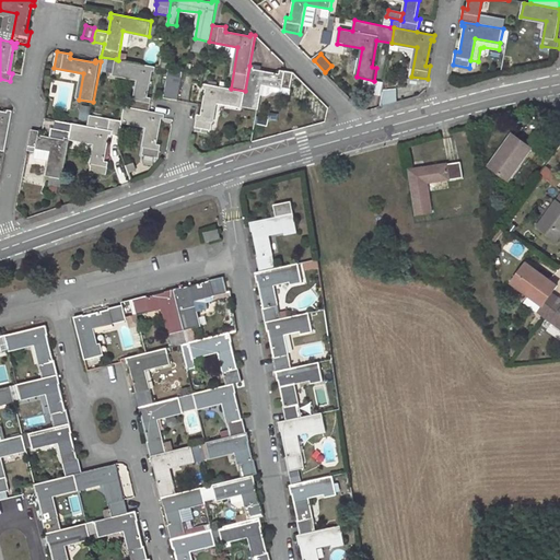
[(139,79),(133,108),(150,112),(152,98),(148,98),(152,71),(155,72),(156,67),(118,60),(116,59),(113,74),(139,79)]
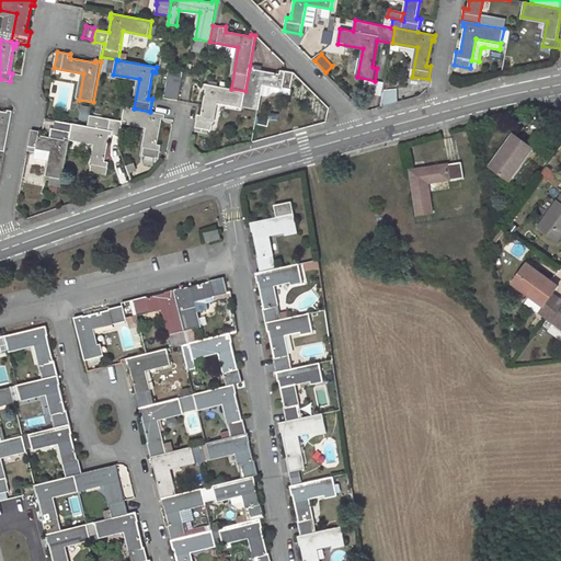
[(293,89),(290,88),(293,73),(281,69),(279,73),(254,69),(254,67),(250,66),(245,91),(242,106),(258,109),(263,83),(282,88),(281,93),(292,95),(293,89)]
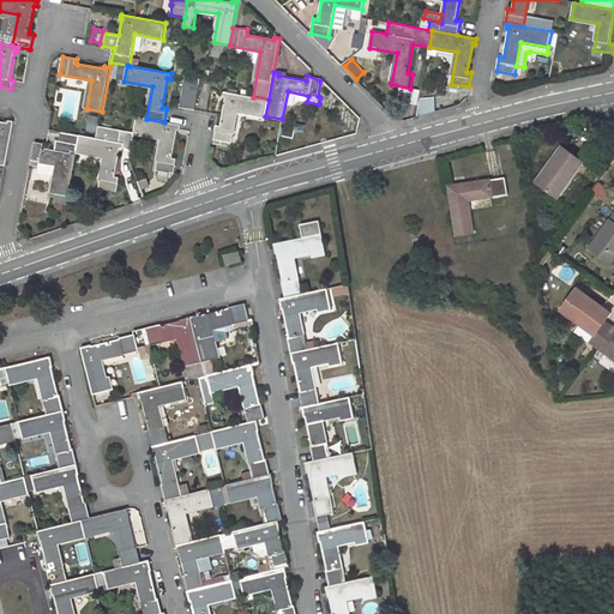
[(187,77),(181,107),(196,110),(202,79),(187,77)]
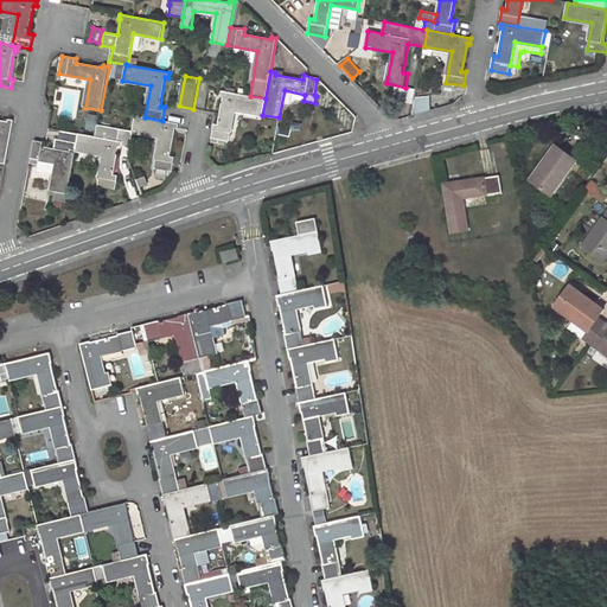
[(213,123),(210,142),(225,145),(227,141),(229,142),(235,110),(262,115),(266,98),(250,96),(222,90),(221,96),(223,97),(218,125),(213,123)]
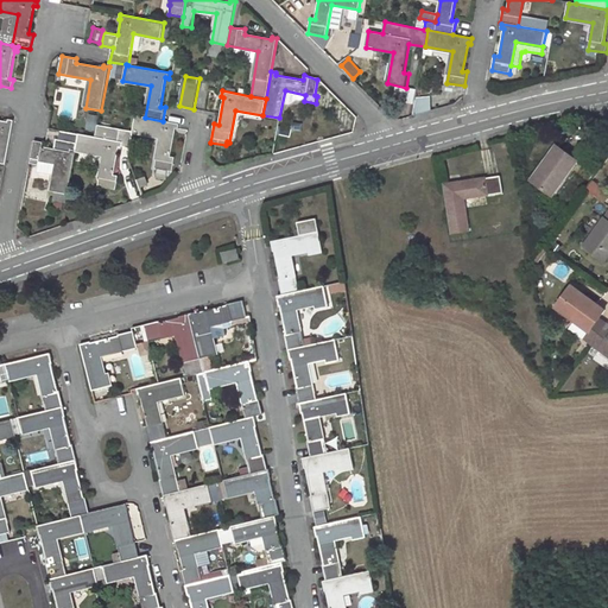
[(416,113),(432,113),(432,96),(416,96),(416,113)]
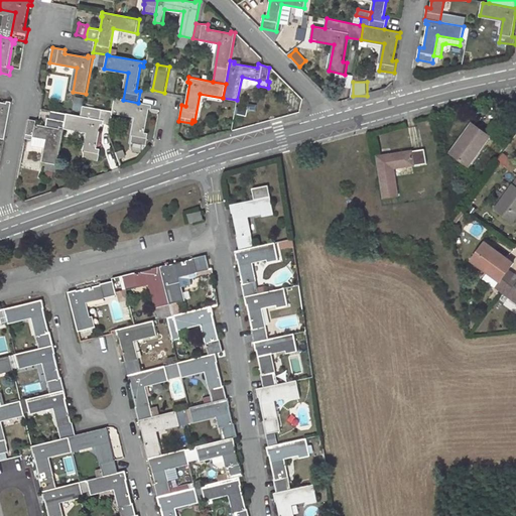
[(116,99),(113,112),(136,116),(131,143),(146,146),(149,134),(145,133),(149,109),(151,109),(152,105),(138,103),(123,100),(116,99)]
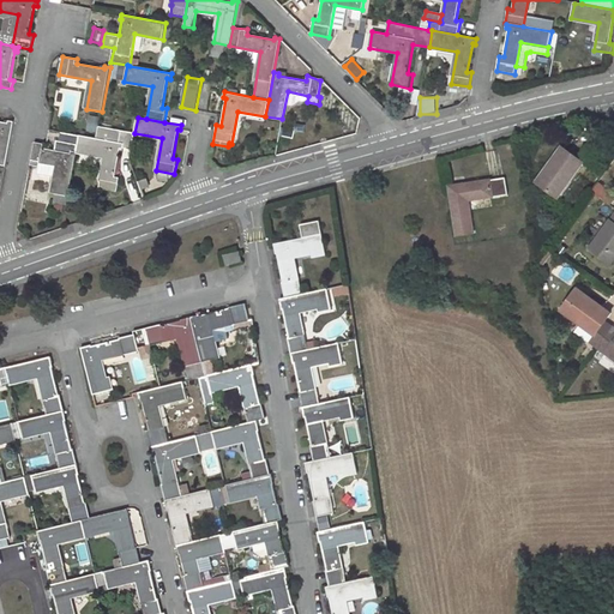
[(0,164),(6,166),(14,121),(8,120),(8,124),(0,121),(0,164)]
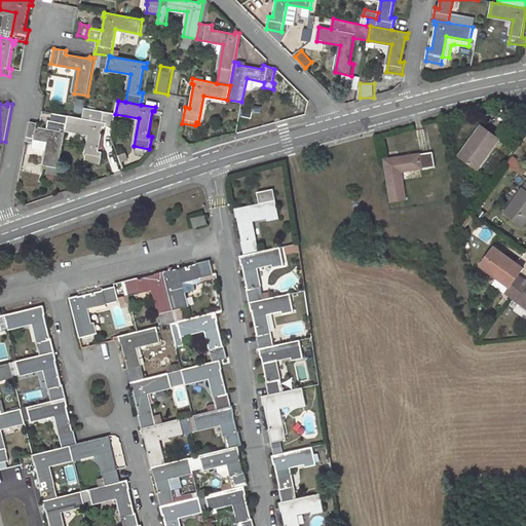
[(90,135),(84,161),(100,164),(103,152),(99,151),(104,126),(112,128),(115,114),(85,108),(83,118),(68,116),(66,130),(90,135)]
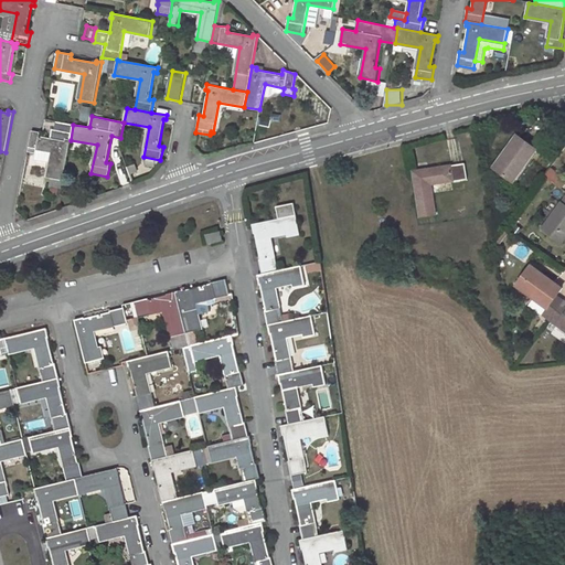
[(51,138),(40,137),(40,132),(32,130),(28,152),(36,153),(36,149),(53,152),(49,177),(50,178),(50,188),(62,189),(71,140),(73,125),(56,121),(55,130),(52,129),(51,138)]
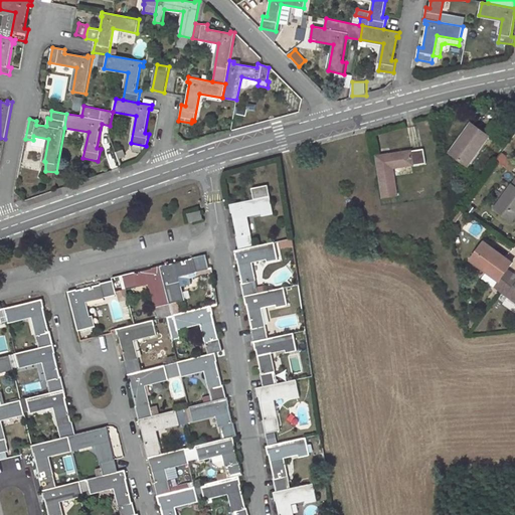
[(472,124),(451,153),(467,166),(489,136),(472,124)]
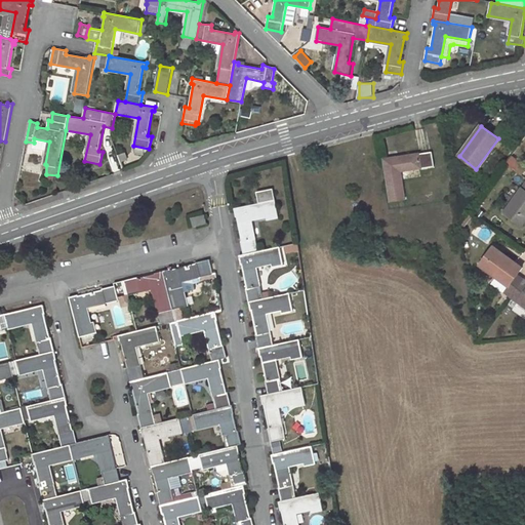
[(398,158),(384,160),(391,202),(405,200),(400,171),(420,168),(420,169),(434,167),(432,152),(405,156),(401,160),(398,160),(398,158)]
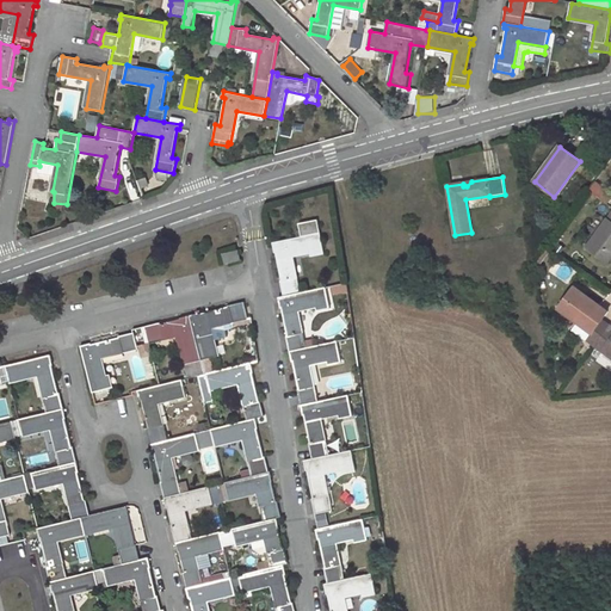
[(597,179),(590,189),(603,199),(610,189),(597,179)]
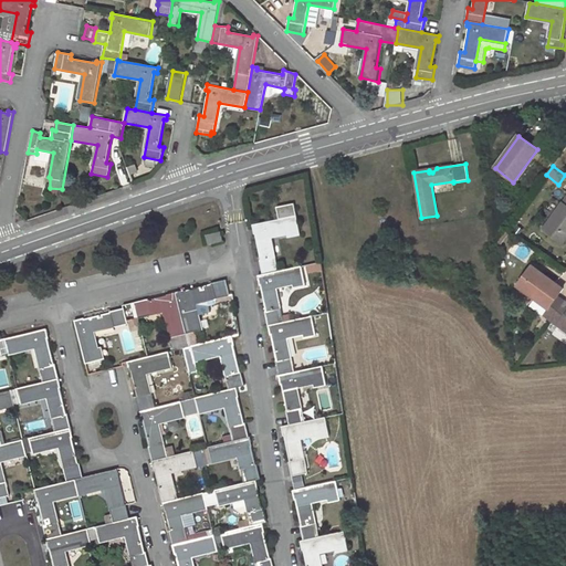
[(280,220),(253,224),(254,230),(255,230),(261,260),(260,261),(263,275),(279,272),(276,258),(275,258),(271,238),(289,233),(290,237),(301,234),(294,205),(276,207),(280,220)]
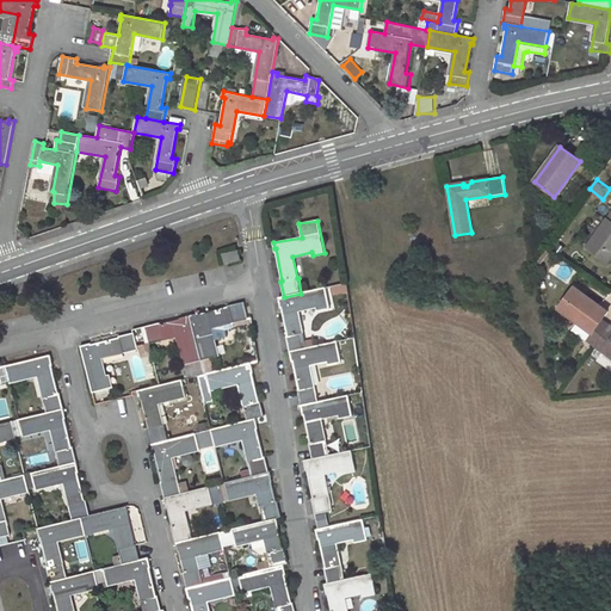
[(610,223),(606,221),(586,248),(608,264),(610,258),(610,223)]
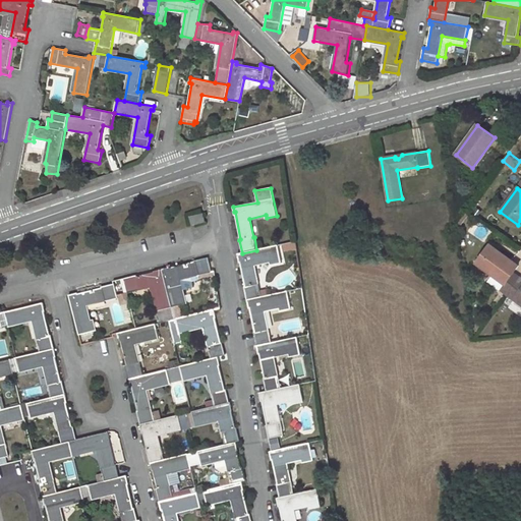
[(204,215),(191,218),(193,225),(206,222),(204,215)]
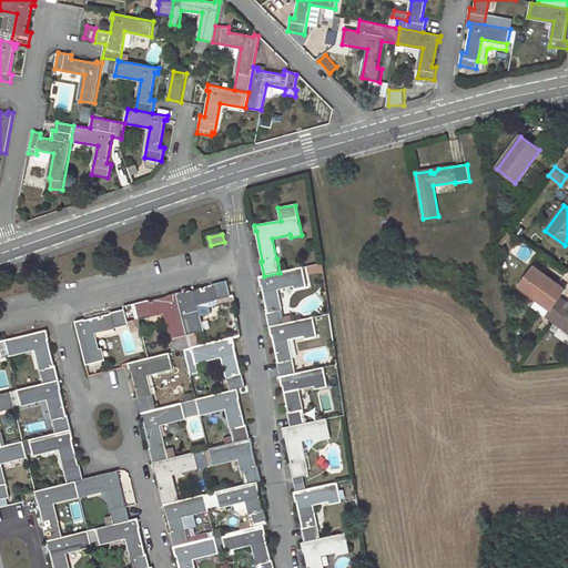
[(323,264),(312,266),(313,274),(324,271),(323,264)]
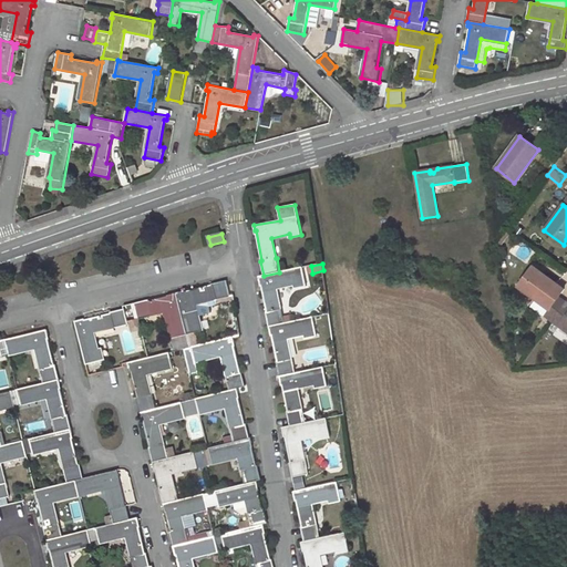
[(565,302),(558,297),(564,290),(533,267),(518,286),(549,309),(545,316),(553,320),(565,302)]
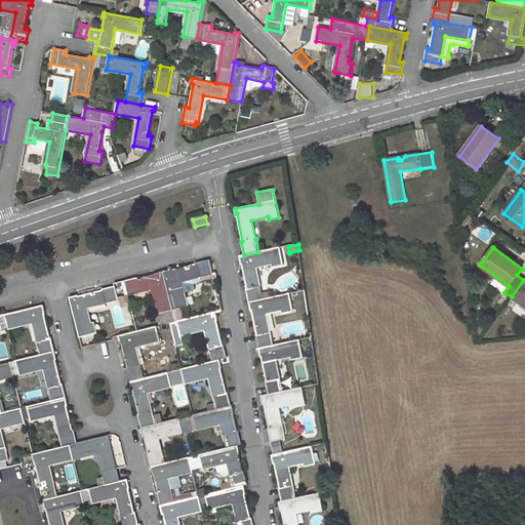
[(244,255),(240,256),(241,261),(242,260),(248,288),(246,288),(249,301),(272,297),(271,292),(264,293),(261,286),(260,286),(256,267),(274,264),(274,267),(284,265),(281,248),(258,252),(244,255)]
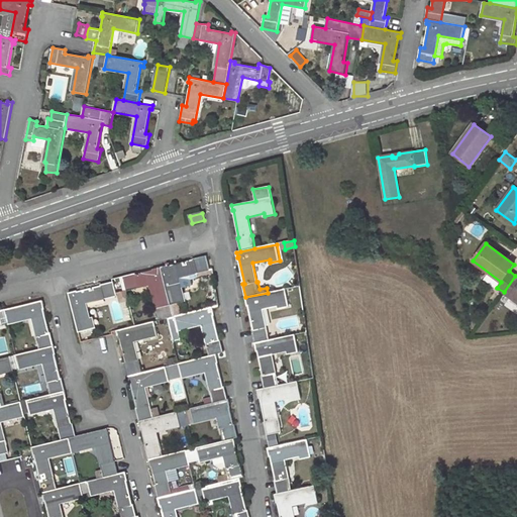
[(167,267),(162,268),(171,305),(183,301),(182,295),(183,295),(179,278),(197,273),(197,275),(210,270),(207,256),(194,260),(194,261),(167,268),(167,267)]
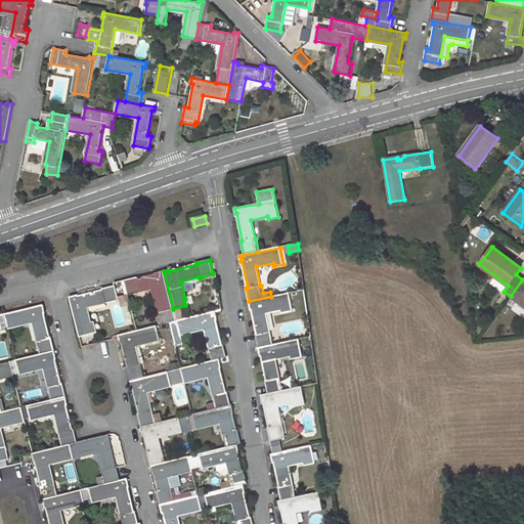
[(137,277),(125,281),(129,295),(129,296),(142,293),(141,291),(154,289),(160,312),(173,309),(164,271),(158,273),(159,274),(138,278),(137,277)]
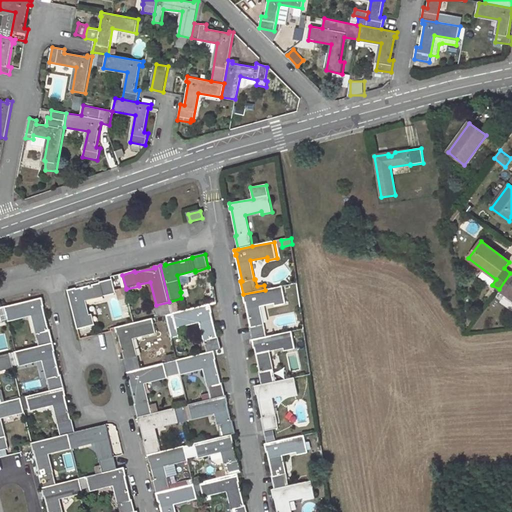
[(511,273),(510,273),(499,289),(511,299),(511,273)]
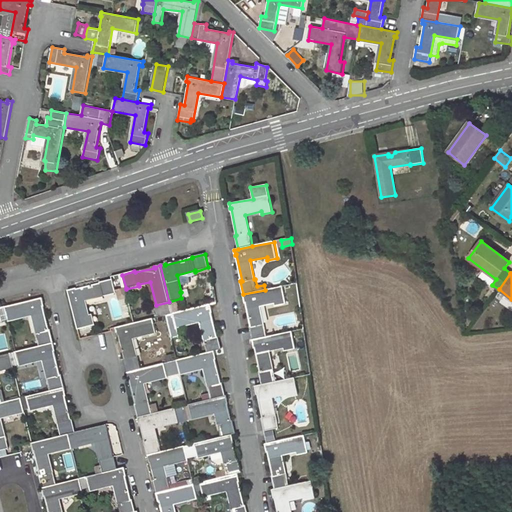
[(73,289),(68,290),(78,329),(94,326),(92,316),(89,316),(86,300),(103,296),(104,297),(116,293),(113,279),(100,282),(100,284),(74,290),(73,289)]
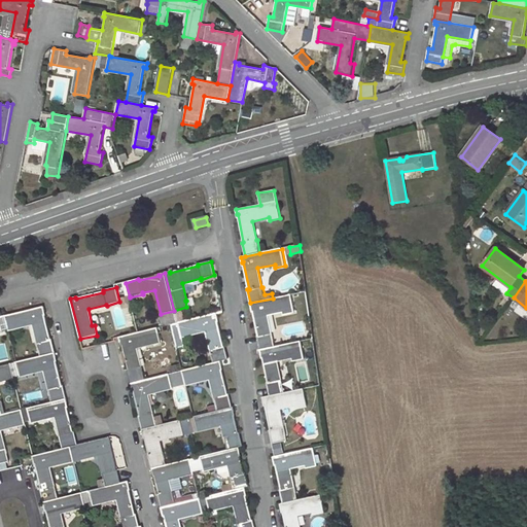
[(273,299),(250,303),(251,308),(252,308),(258,336),(257,337),(260,349),(275,346),(272,332),(271,334),(268,314),(284,311),(284,314),(294,312),(291,294),(273,299)]
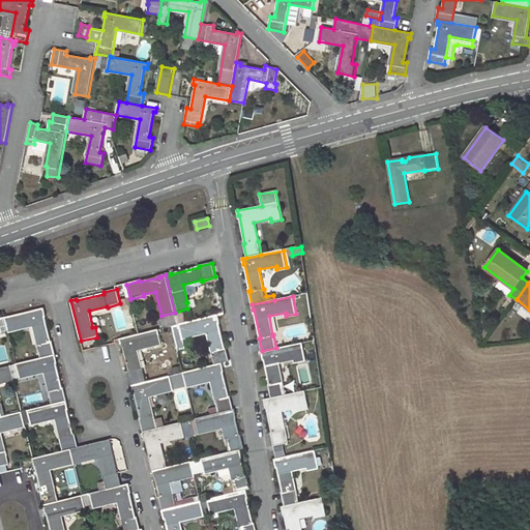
[(130,298),(121,300),(124,310),(133,307),(130,299),(130,298)]
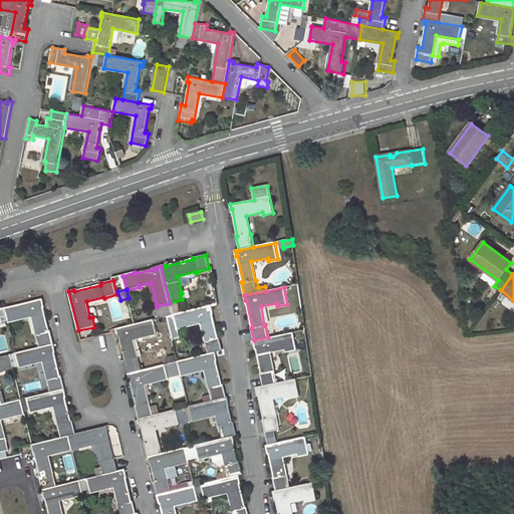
[(43,299),(6,308),(9,320),(15,319),(16,320),(34,316),(38,334),(37,335),(40,347),(54,344),(51,331),(50,331),(43,305),(44,304),(43,299)]
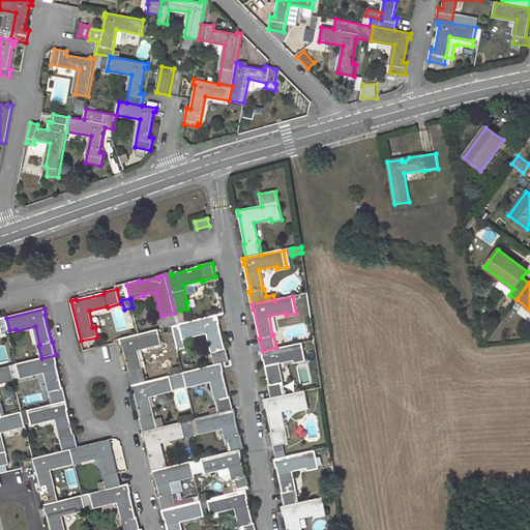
[(218,316),(179,325),(181,337),(188,335),(189,337),(208,332),(213,351),(212,352),(215,365),(223,363),(230,361),(227,348),(225,349),(218,321),(219,320),(218,316)]
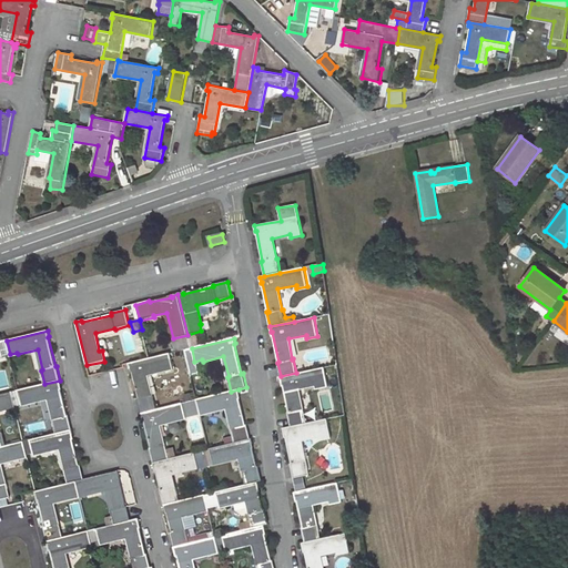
[(0,346),(0,411),(8,408),(8,407),(14,405),(11,392),(0,394),(0,356),(2,356),(0,346)]
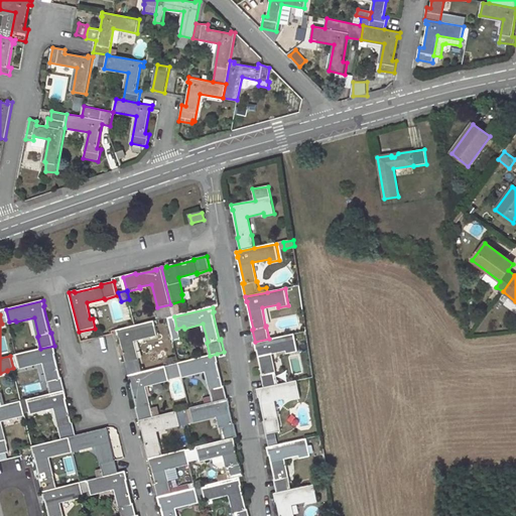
[(155,321),(117,331),(118,335),(120,336),(126,362),(125,362),(128,376),(142,372),(140,359),(138,359),(134,341),(151,337),(151,335),(158,334),(155,321)]
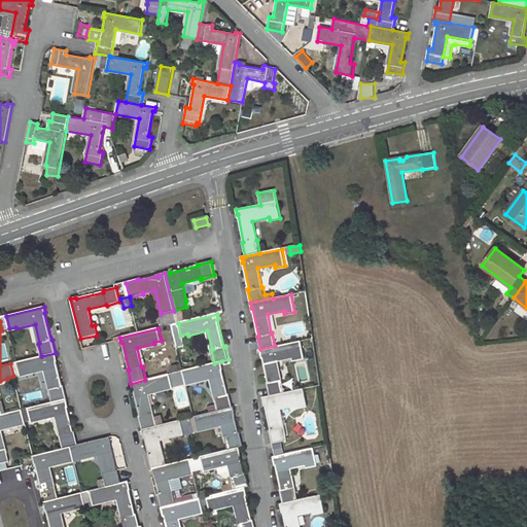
[(275,346),(260,349),(261,354),(262,354),(269,383),(268,383),(270,396),(285,393),(282,380),(280,380),(277,360),(293,357),(294,359),(304,358),(301,341),(275,346)]
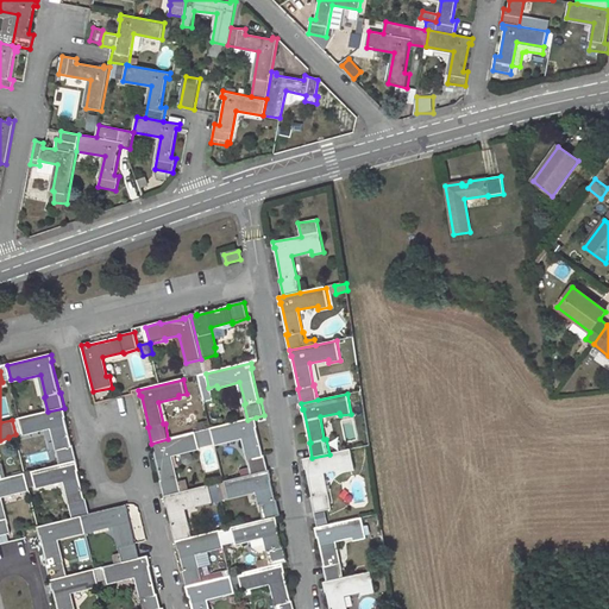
[(48,412),(19,419),(23,433),(31,431),(31,433),(52,428),(57,450),(56,450),(61,465),(77,462),(73,446),(71,446),(64,414),(66,414),(64,408),(48,412)]
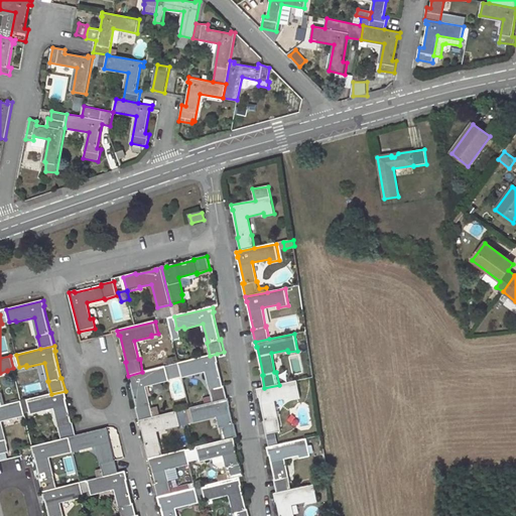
[(293,375),(303,372),(298,353),(288,356),(293,375)]
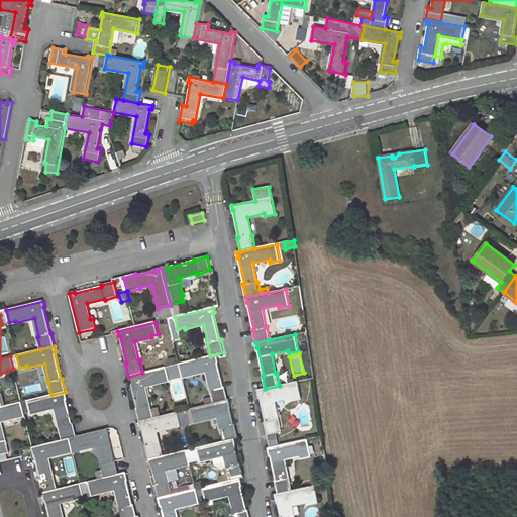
[(217,354),(210,356),(179,364),(183,378),(207,372),(212,390),(211,390),(214,403),(228,400),(225,387),(224,387),(217,359),(218,359),(217,354)]
